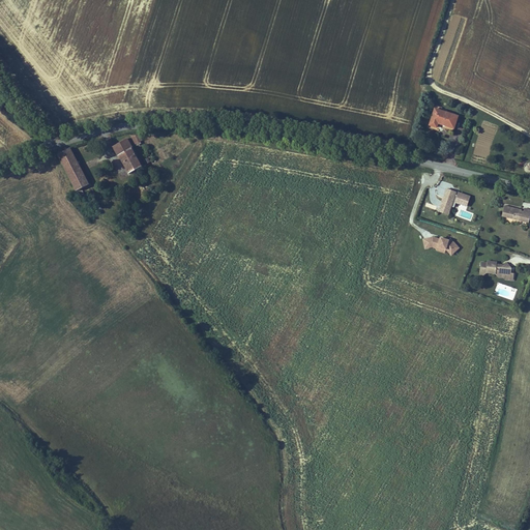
[(454,129),(459,117),(435,109),(429,126),(438,129),(439,124),(454,129)]
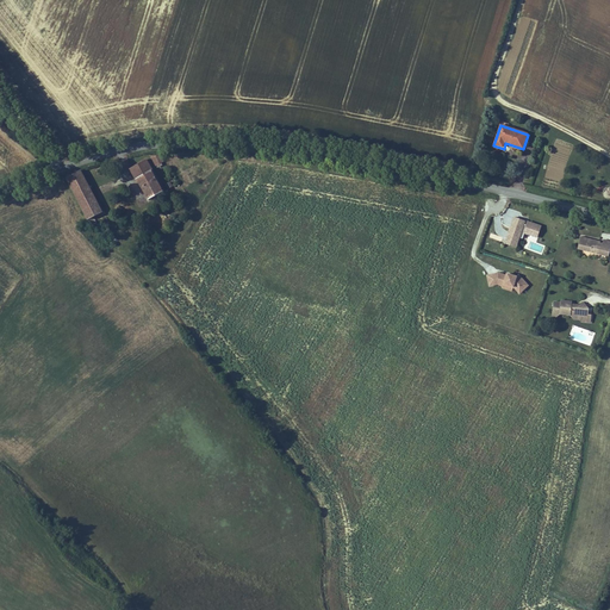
[(159,154),(151,157),(156,166),(163,162),(159,154)]
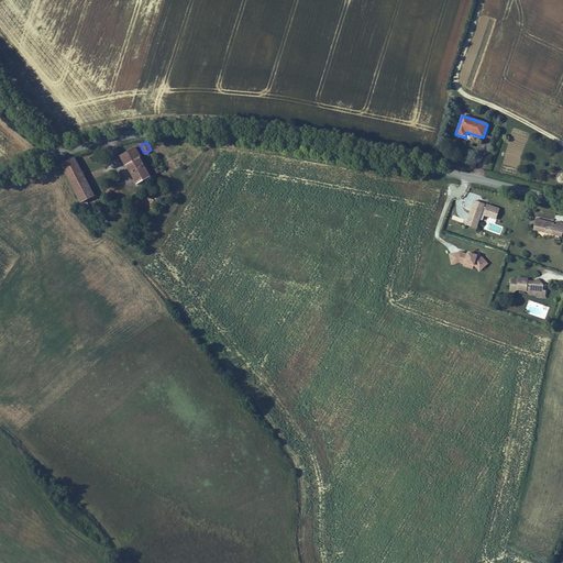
[(141,157),(136,148),(120,156),(135,186),(151,178),(140,157),(141,157)]
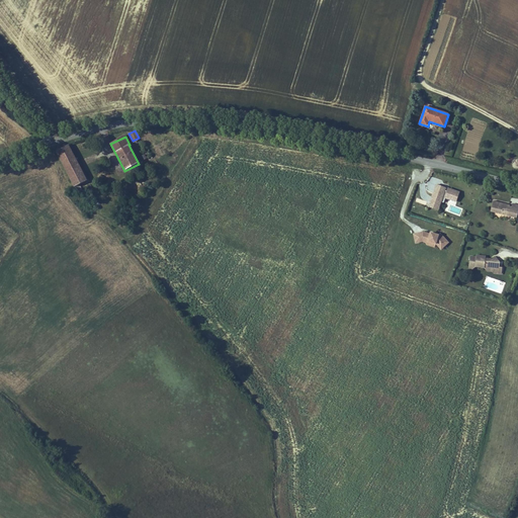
[(69,146),(56,152),(61,162),(74,156),(69,146)]
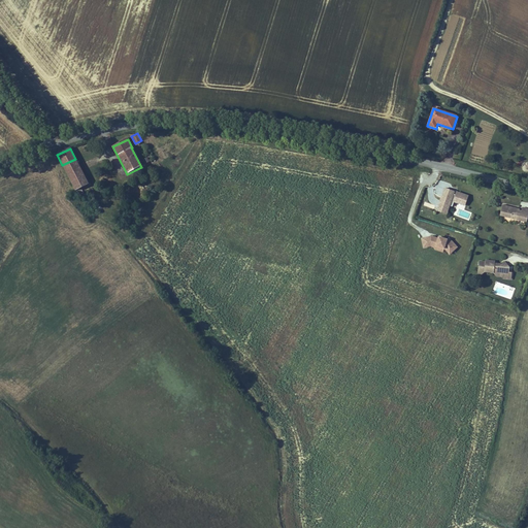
[(75,159),(62,165),(71,183),(84,176),(75,159)]
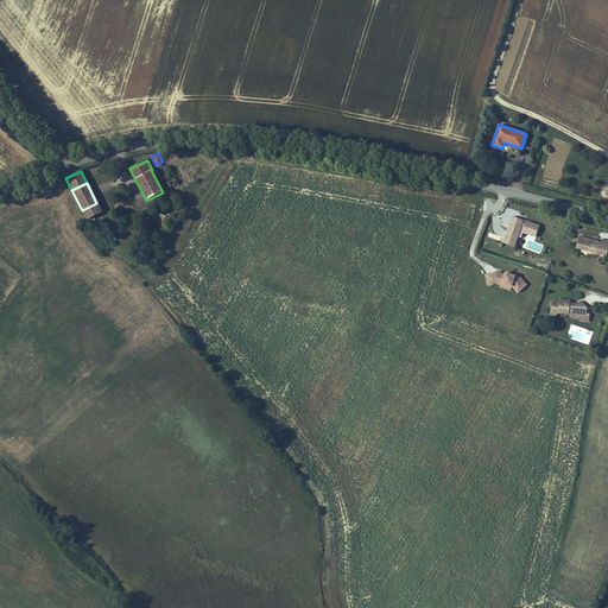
[(101,213),(96,203),(82,210),(87,220),(101,213)]
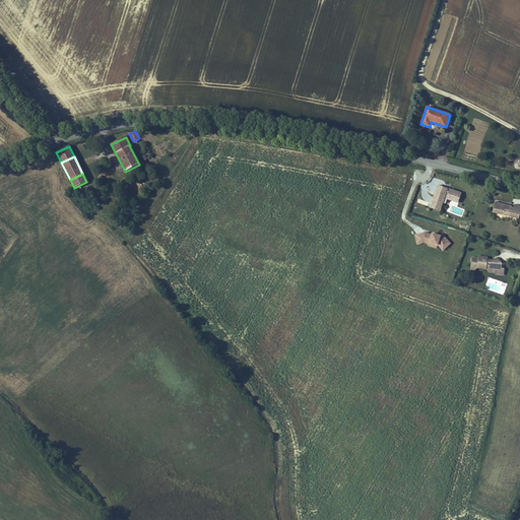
[(138,193),(144,187),(137,181),(132,186),(138,193)]
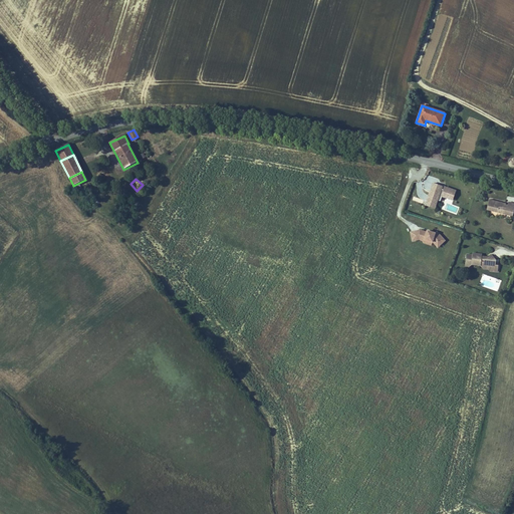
[(443,187),(433,183),(425,206),(436,210),(439,201),(441,201),(442,197),(453,201),(457,191),(445,187),(444,190),(442,190),(443,187)]
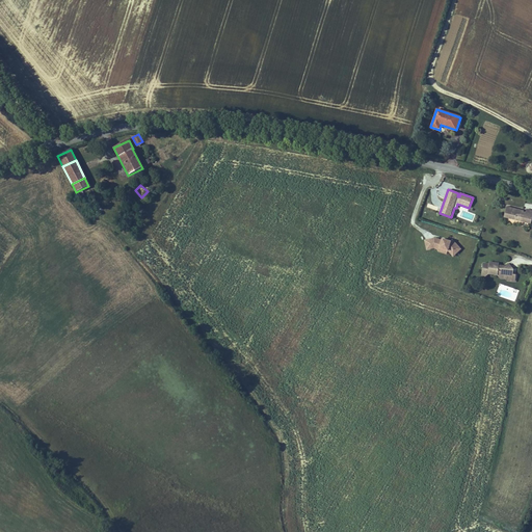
[(524,211),(507,207),(504,218),(531,224),(531,220),(531,213),(526,212),(524,212),(524,211)]
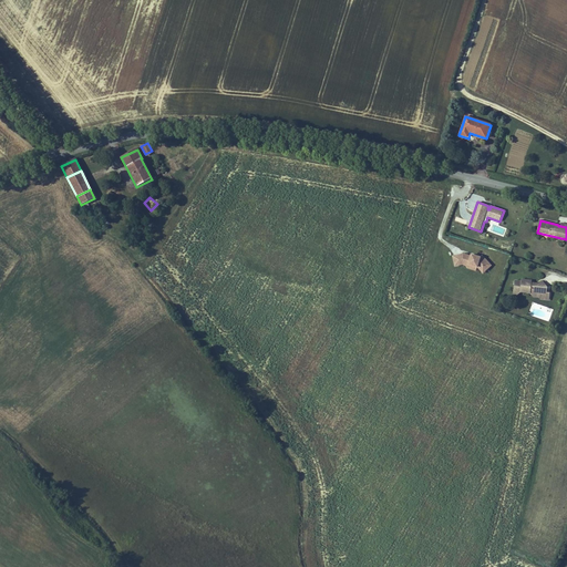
[(471,256),(463,254),(452,256),(455,267),(463,266),(467,267),(466,268),(476,271),(477,268),(483,275),(492,266),(482,255),(480,257),(471,255),(471,256)]
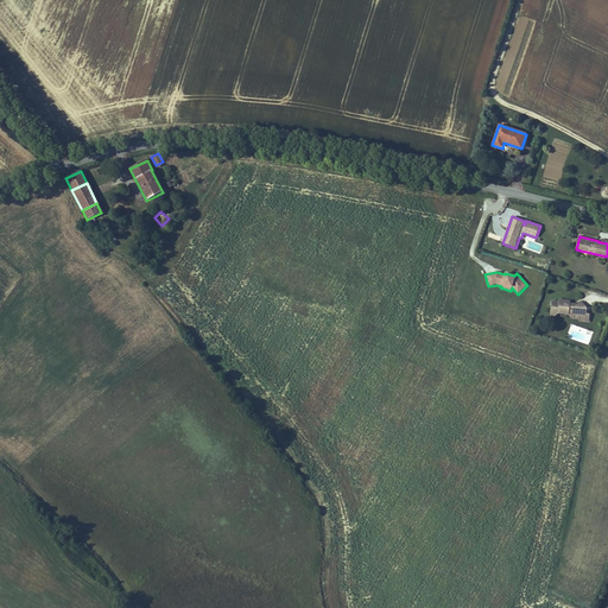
[(587,309),(582,302),(578,304),(570,304),(570,301),(559,299),(559,302),(551,301),(550,317),(555,317),(558,315),(569,316),(571,320),(580,320),(580,322),(589,323),(589,315),(587,314),(587,309)]
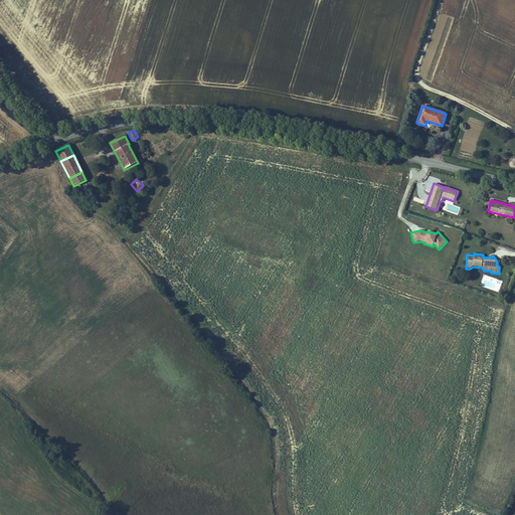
All buildings are outlined.
